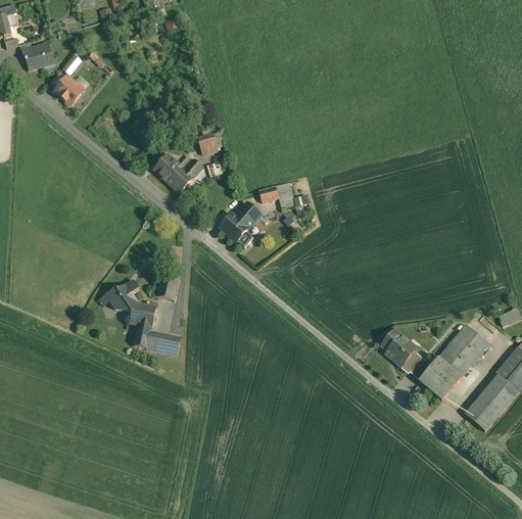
[(111,0),(114,8),(124,5),(122,0),(111,0)]
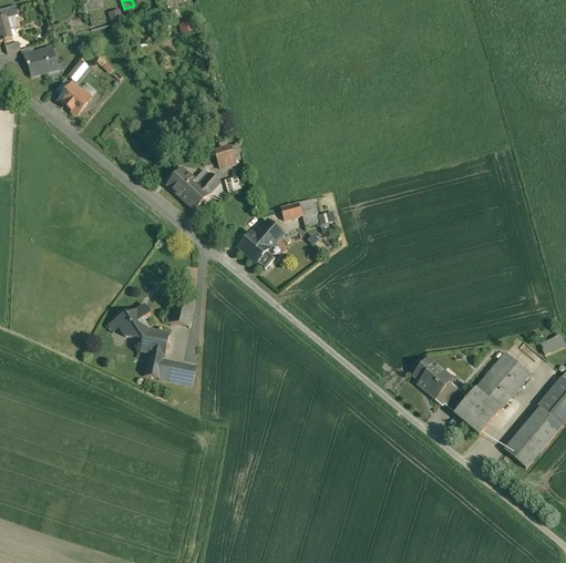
[(14,3),(0,7),(0,16),(4,14),(4,16),(17,12),(14,4),(16,3),(14,3)]
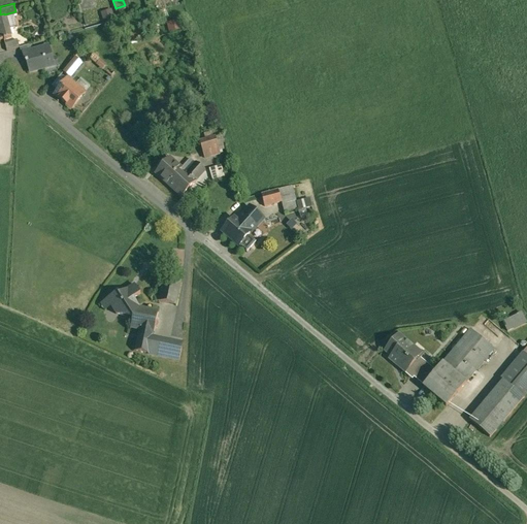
[(110,6),(101,8),(103,18),(112,14),(110,6)]
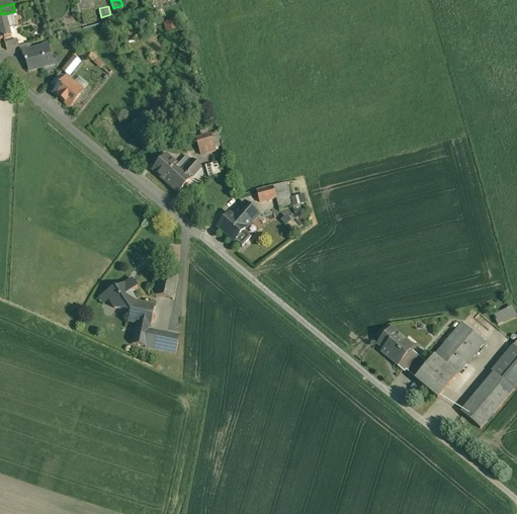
[(0,35),(10,33),(10,32),(9,32),(4,14),(4,13),(0,14),(0,35)]
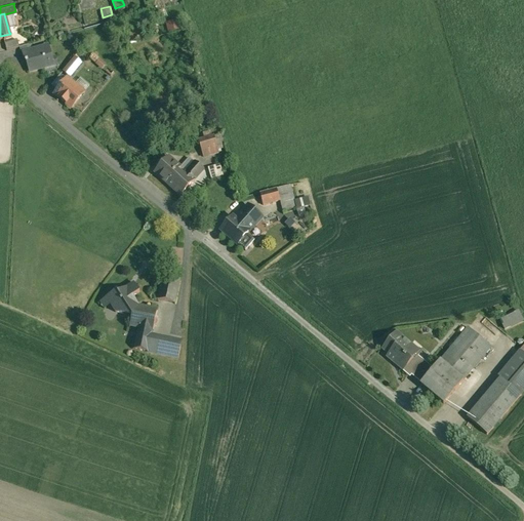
[(178,15),(166,19),(168,28),(182,25),(178,15)]
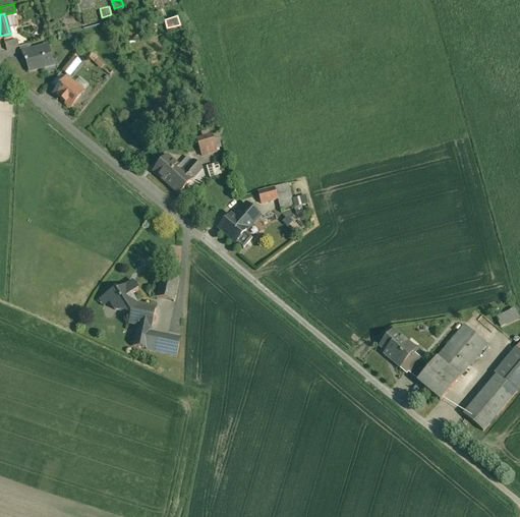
[(16,37),(4,40),(6,47),(18,44),(16,37)]
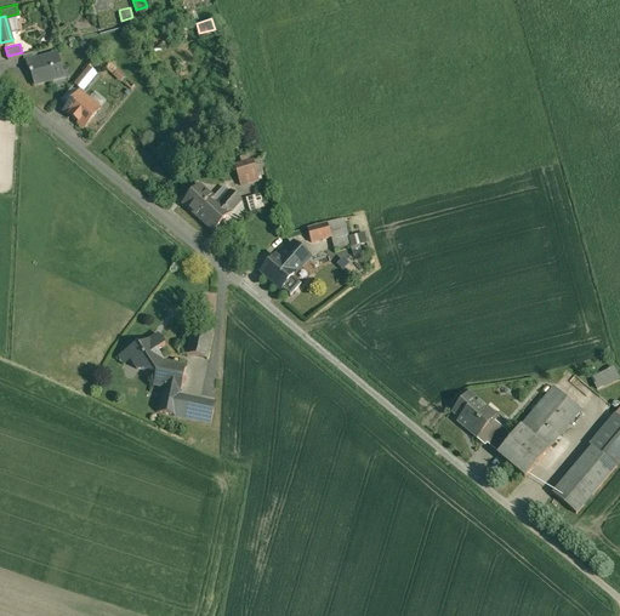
[(56,50),(27,58),(29,69),(32,69),(33,74),(34,80),(62,73),(56,50)]
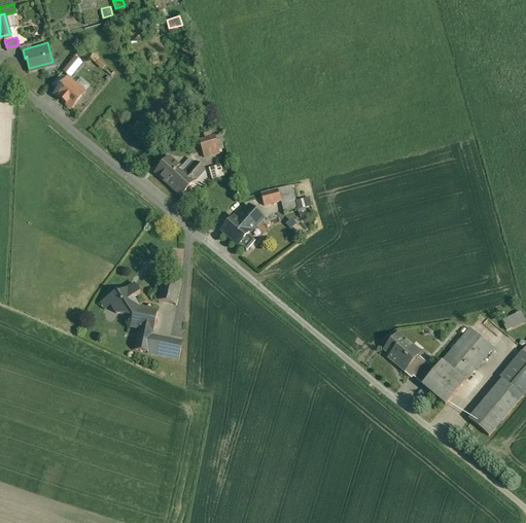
[(73,55),(63,67),(70,73),(79,62),(80,61),(73,55)]
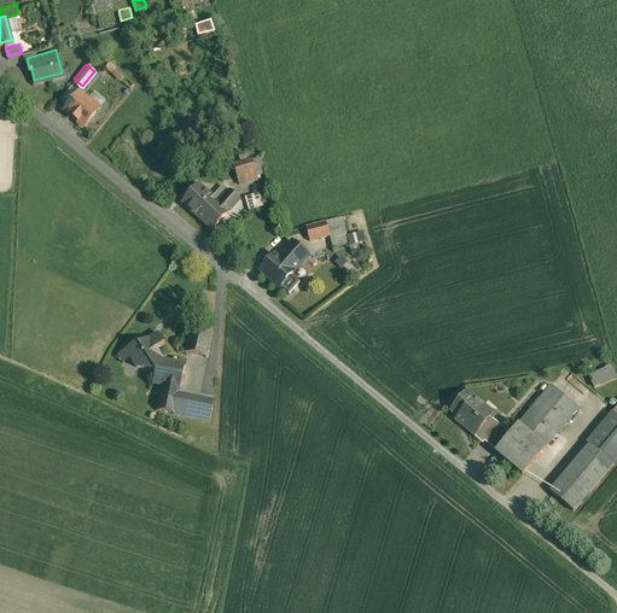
[(92,94),(105,101),(108,97),(95,88),(92,94)]
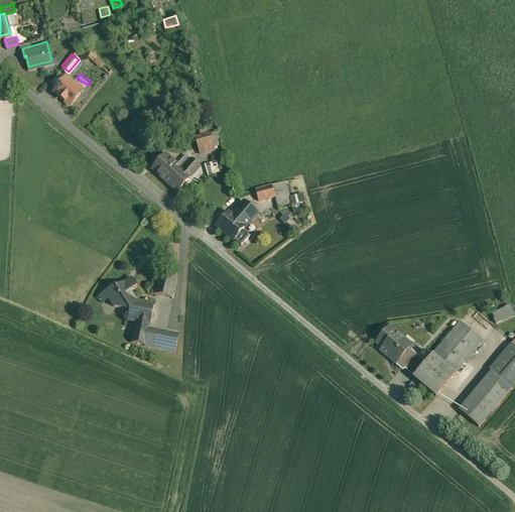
[(81,88),(65,75),(53,88),(70,102),(81,88)]
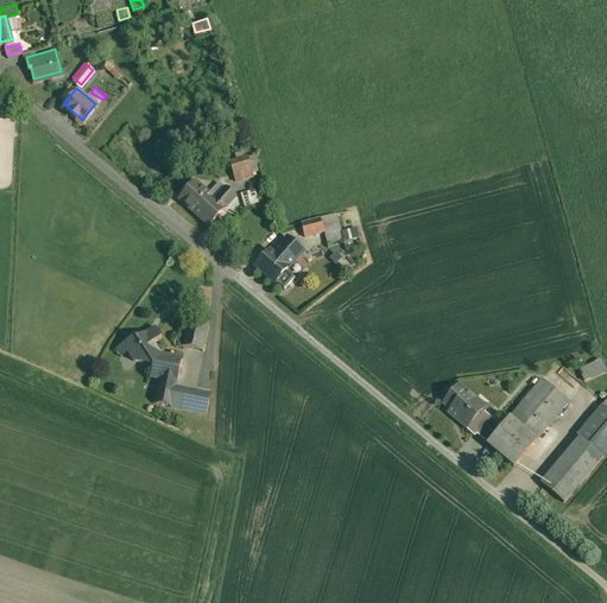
[(247,152),(228,158),(234,178),(253,173),(247,152)]
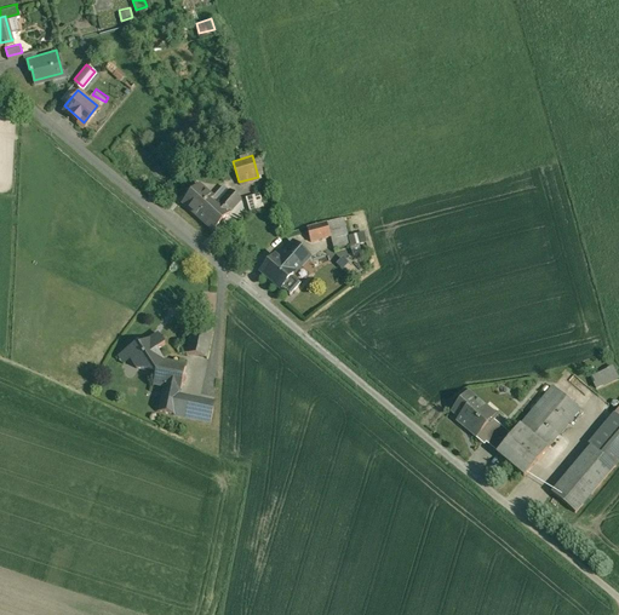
[(213,202),(195,187),(183,199),(212,225),(224,212),(213,202)]
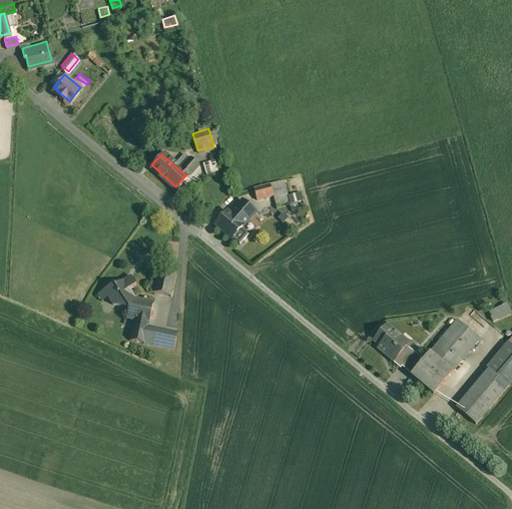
[(197,162),(188,154),(176,167),(185,175),(197,162)]
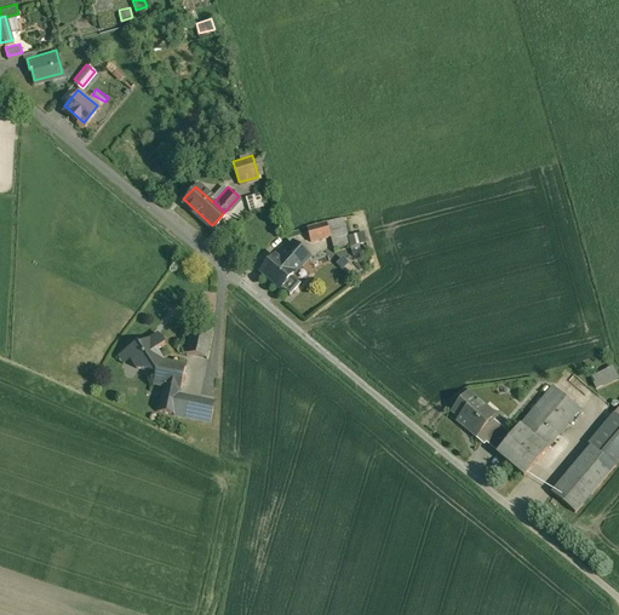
[(258,189),(245,193),(250,208),(263,203),(258,189)]
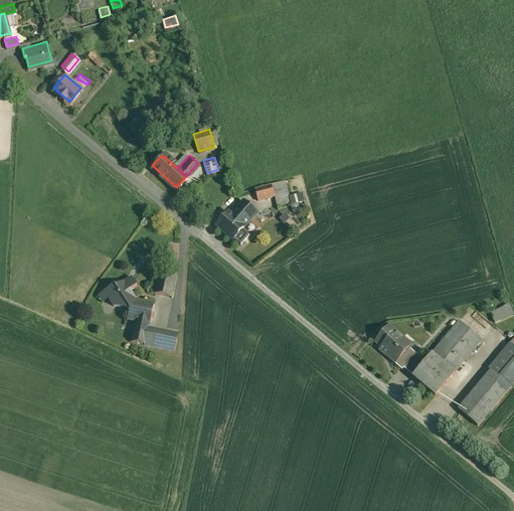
[(285,178),(272,181),(277,203),(290,200),(288,193),(285,178)]
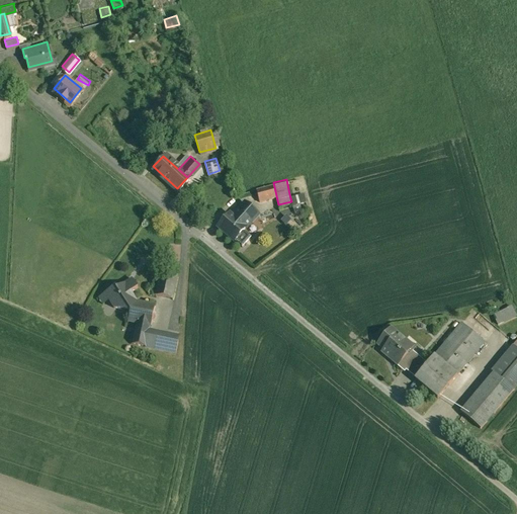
[(272,182),(255,187),(259,199),(275,194),(272,182)]
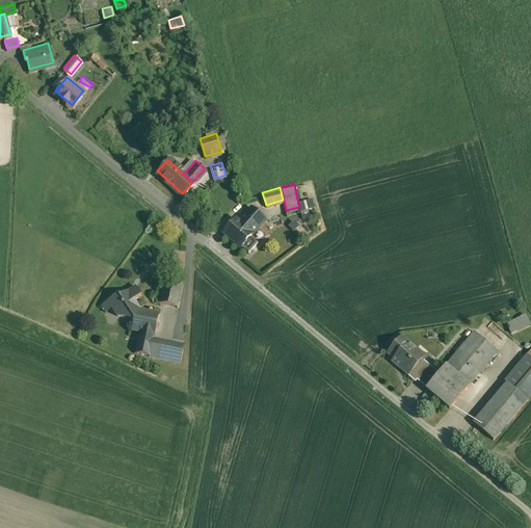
[(241,196),(233,204),(237,208),(245,201),(241,196)]
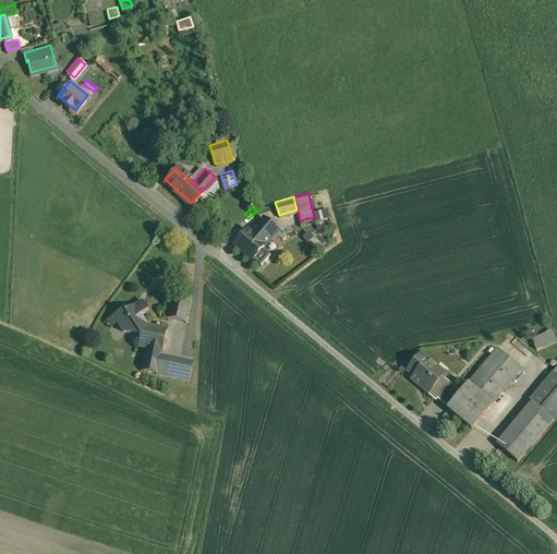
[(326,206),(312,209),(314,217),(314,218),(328,215),(326,206)]
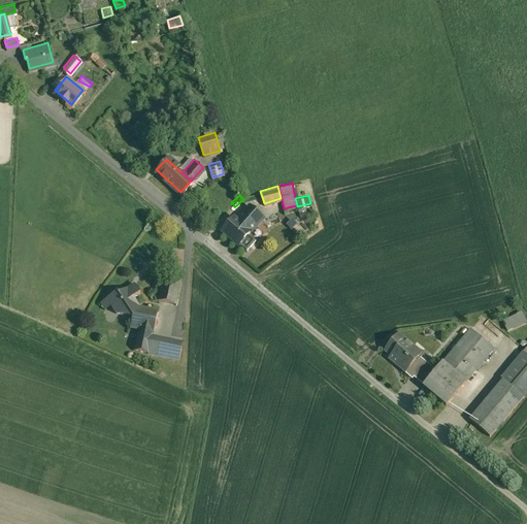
[(249,203),(236,218),(233,216),(222,228),(237,242),(238,242),(245,249),(255,238),(248,232),(250,229),(249,229),(254,223),(255,223),(262,215),(249,203)]
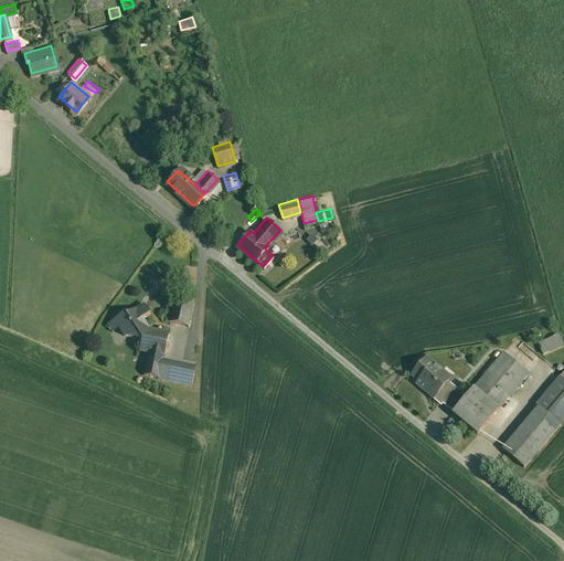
[(311,232),(306,237),(312,243),(318,237),(311,232)]
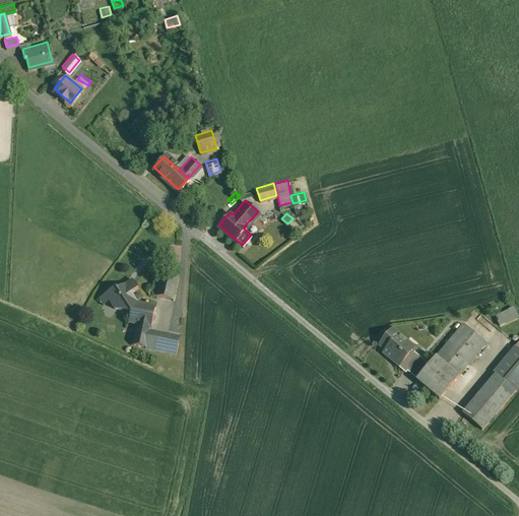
[(178,272),(159,269),(155,293),(173,297),(178,272)]
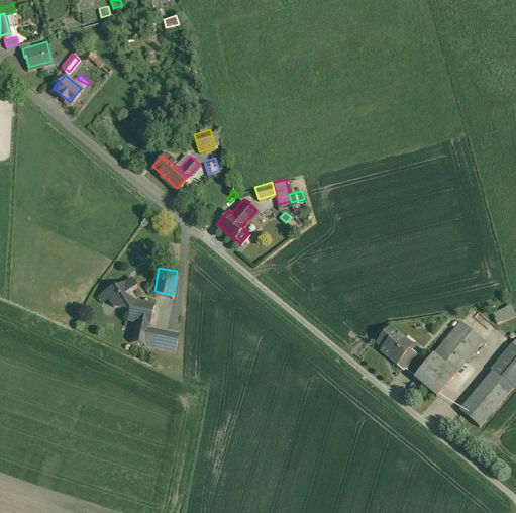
[(131,275),(115,285),(114,283),(98,294),(98,295),(104,291),(113,304),(129,307),(127,317),(135,319),(149,322),(153,302),(133,298),(132,297),(133,294),(129,289),(136,284),(131,275)]
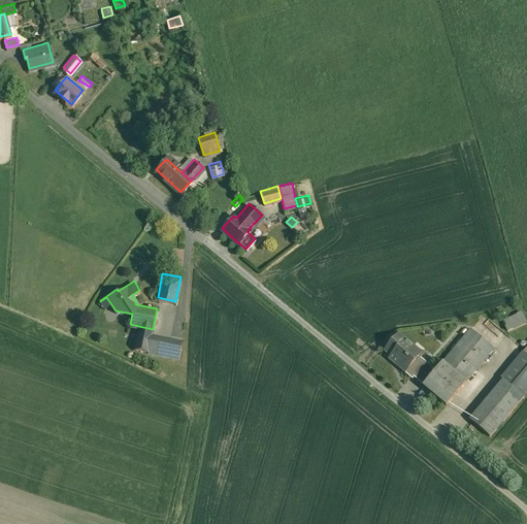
[(526,314),(524,307),(504,317),(509,328),(526,320),(526,314)]
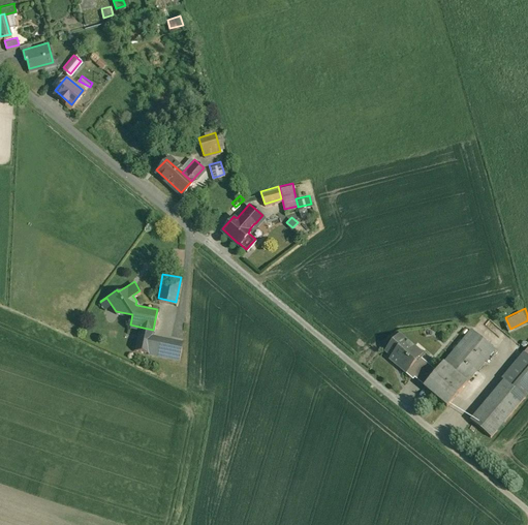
[(181,346),(151,340),(153,330),(138,327),(134,347),(179,358),(181,346)]
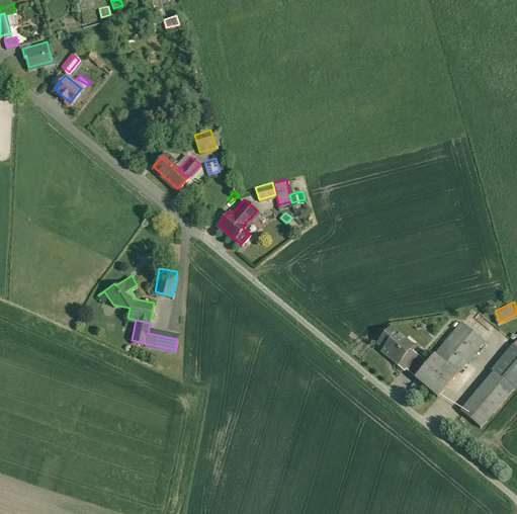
[(416,375),(414,377),(437,397),(456,373),(455,372),(484,339),(461,321),(427,361),(416,375)]
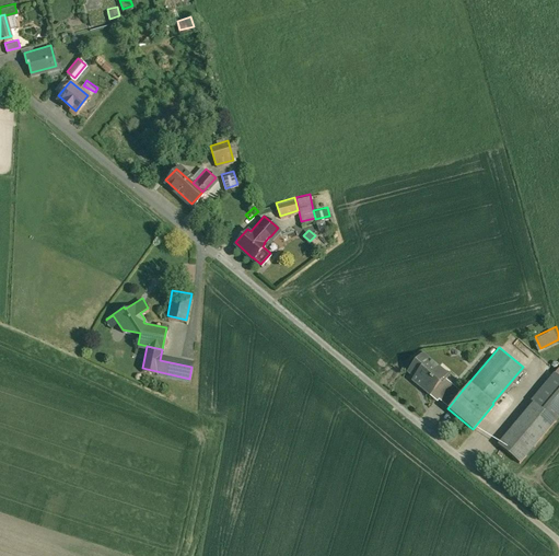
[(462,391),(434,368),(438,365),(421,351),(407,369),(415,375),(411,378),(429,392),(427,393),(433,398),(437,395),(450,406),(462,391)]
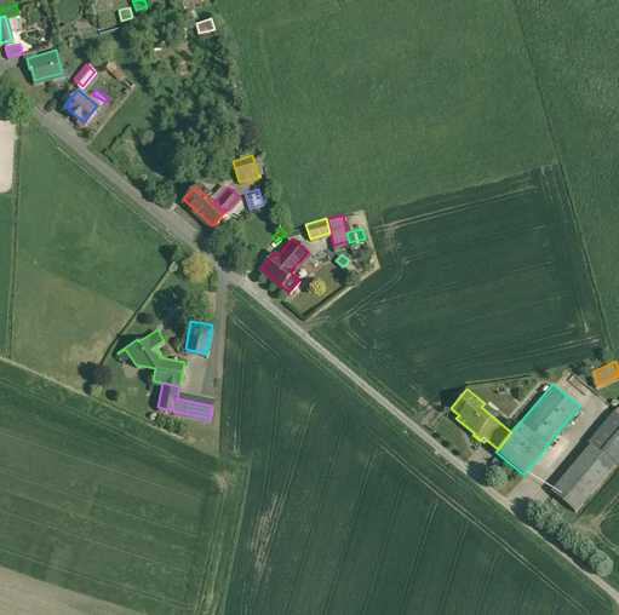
[(618,414),(613,411),(588,441),(590,442),(614,463),(618,455),(618,414)]
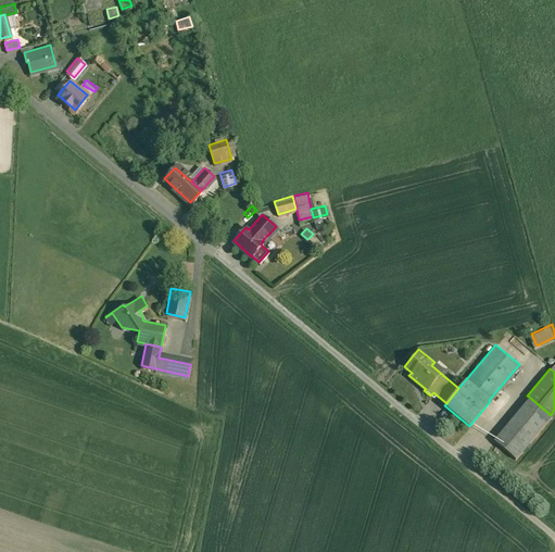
[(529,397),(493,439),(515,456),(551,415),(529,397)]
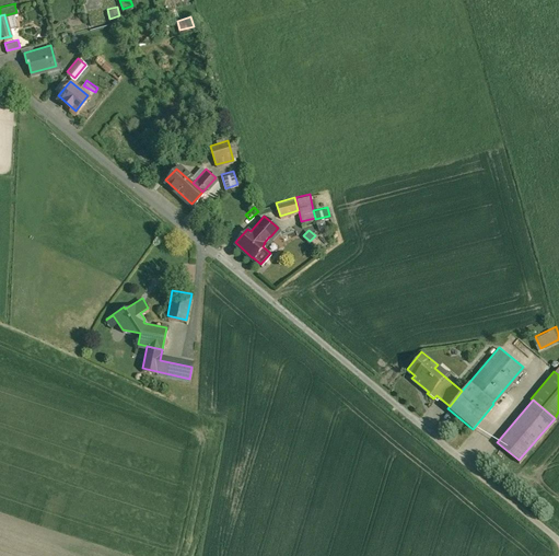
All buildings are outlined.
